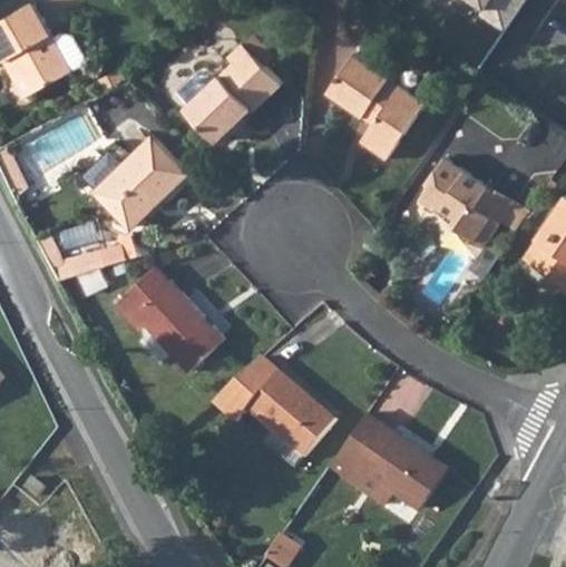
[(468,0),(485,11),(479,17),(503,36),(528,0),(468,0)]
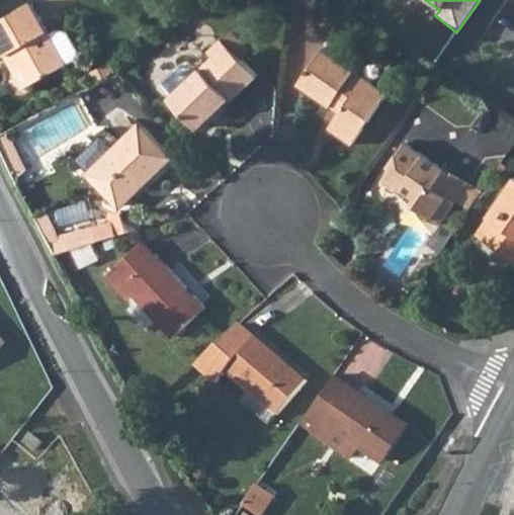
[(11,52),(29,85),(63,67),(62,65),(74,59),(76,53),(65,34),(55,31),(46,36),(28,3),(0,19),(0,51),(3,57),(11,52)]
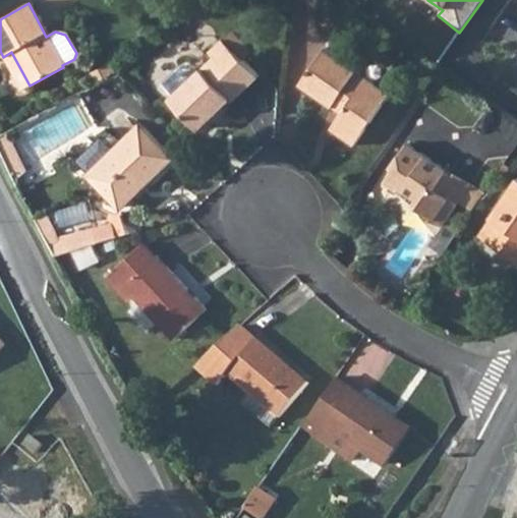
[(222,42),(240,61),(248,54),(229,35),(222,42)]
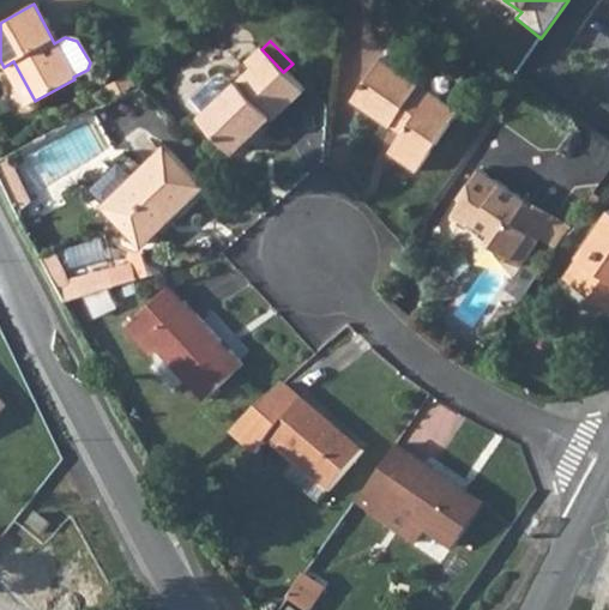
[(283,72),(261,49),(258,47),(243,62),(248,67),(228,88),(219,79),(211,79),(190,100),(202,113),(197,118),(231,153),(267,118),(270,121),(301,91),(283,72)]
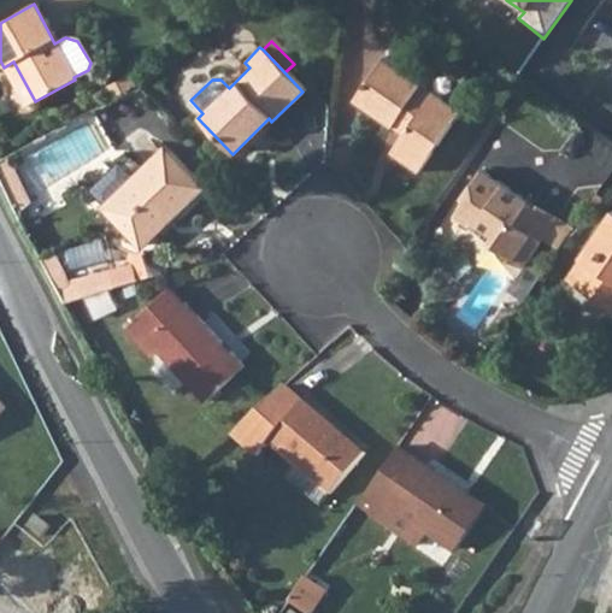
[(458,112),(381,59),(352,102),(389,129),(395,122),(406,129),(400,136),(388,154),(416,174),(458,112)]
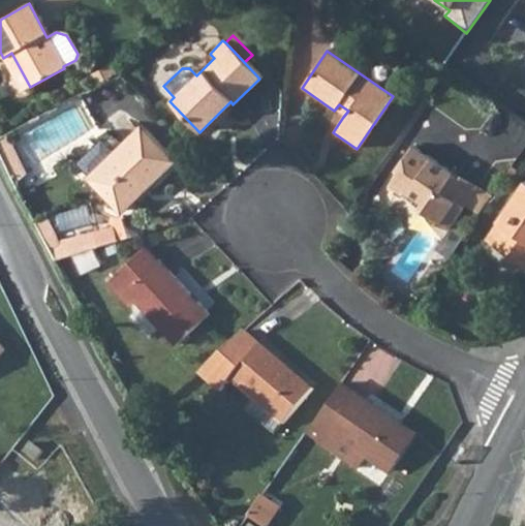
[(3,58),(22,91),(30,87),(11,53),(3,58)]
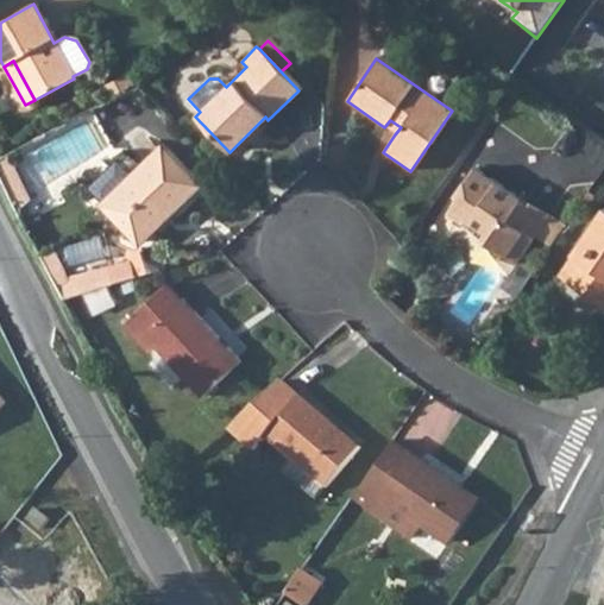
[(390,120),(384,127),(395,134),(401,127),(390,120)]
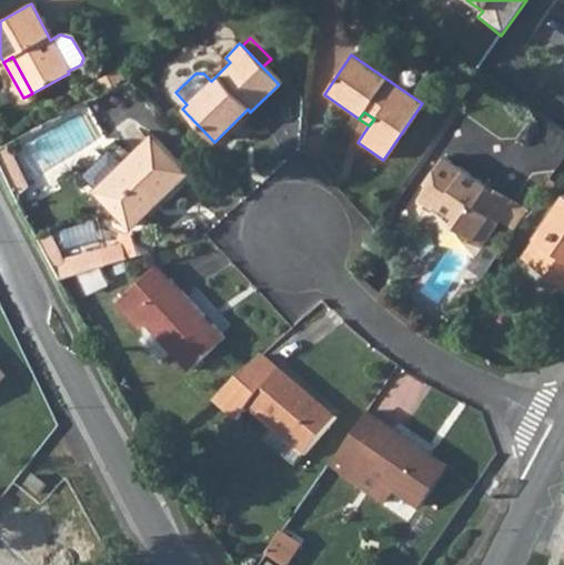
[(96,191),(94,192),(127,225),(154,199),(157,201),(184,174),(150,138),(121,165),(96,191)]
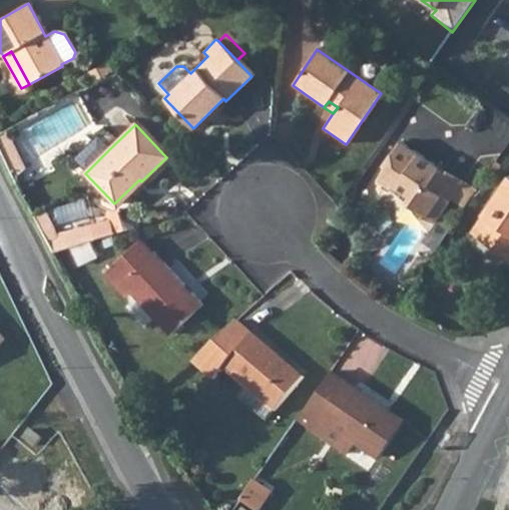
[(0,147),(15,177),(24,169),(5,130),(0,133),(0,147)]
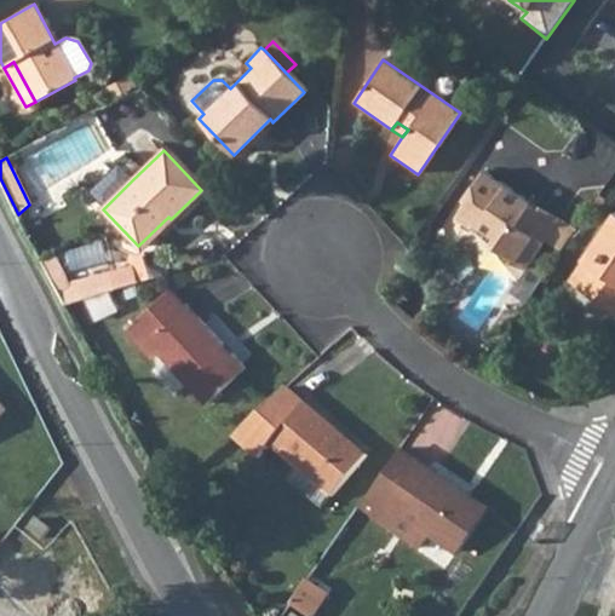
[(104,208),(132,180),(118,166),(90,193),(104,208)]
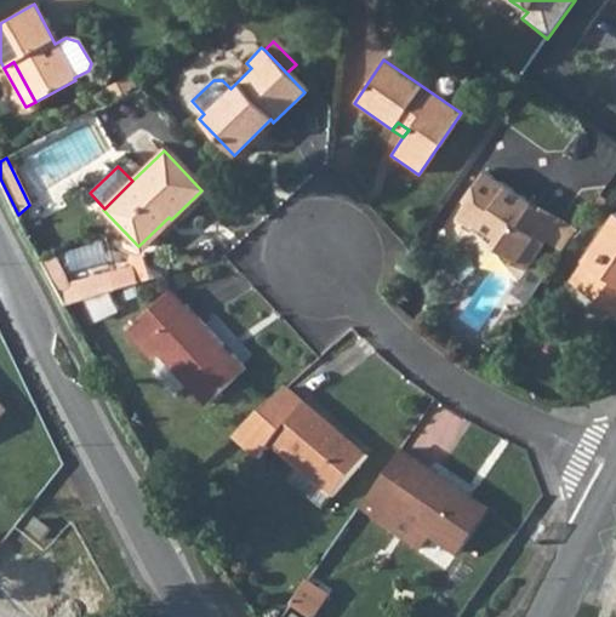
[(530,204),(483,172),(462,201),(466,203),(455,218),(472,229),(474,226),(494,239),(489,246),(524,270),(543,243),(559,220),(531,201),(530,204)]
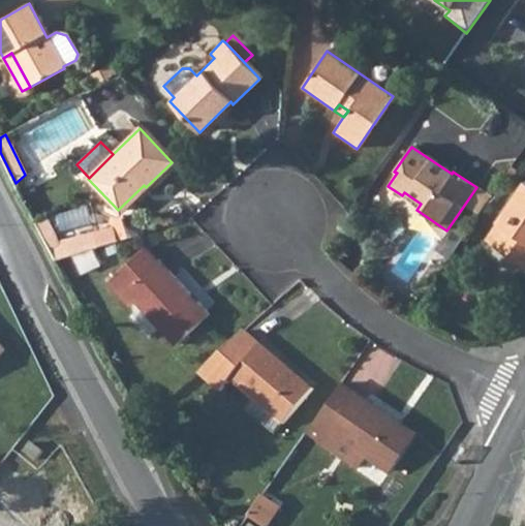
[(501,179),(506,183),(514,172),(508,168),(501,179)]
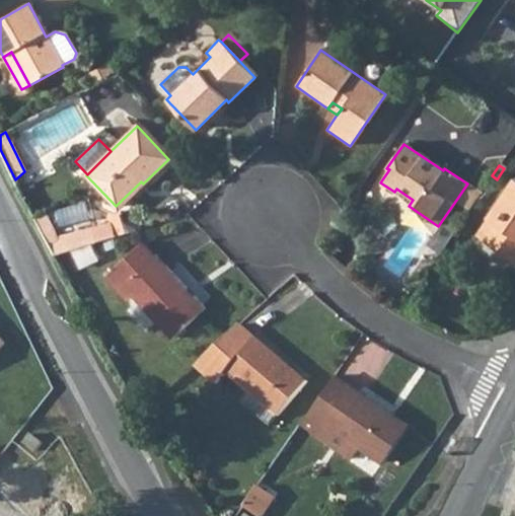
[(503,196),(514,179),(508,174),(497,192),(503,196)]
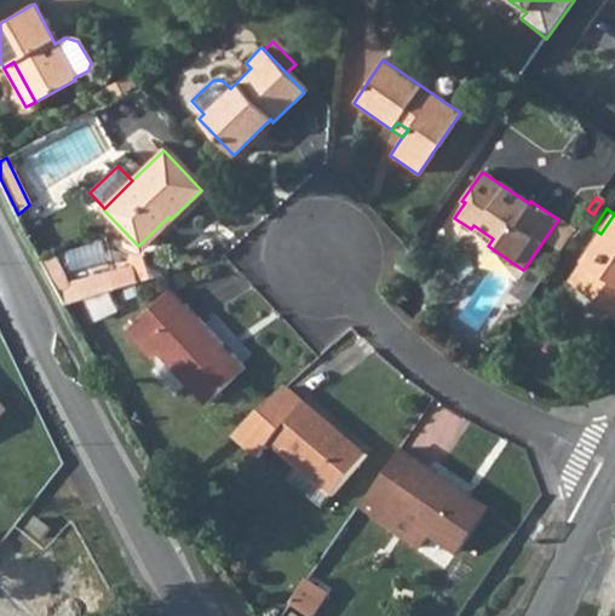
[(614,212),(614,214),(601,234),(568,282),(614,315),(614,212)]
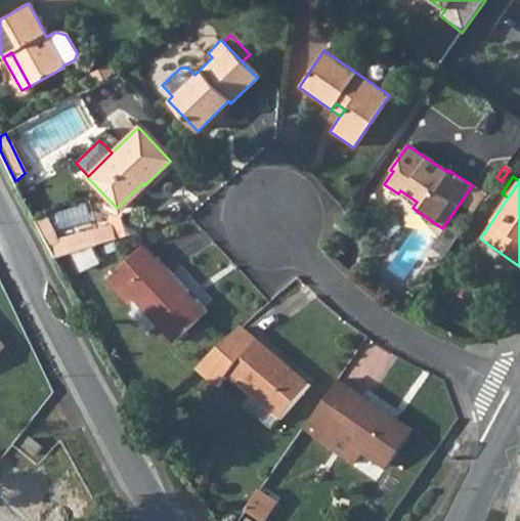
[(472,185),(459,205),(469,213),(482,193),(472,185)]
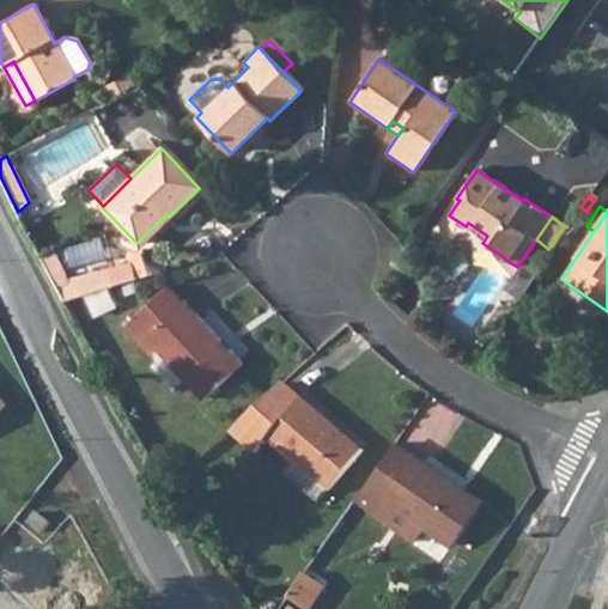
[(127,253),(131,267),(134,280),(146,276),(139,254),(133,255),(127,253)]
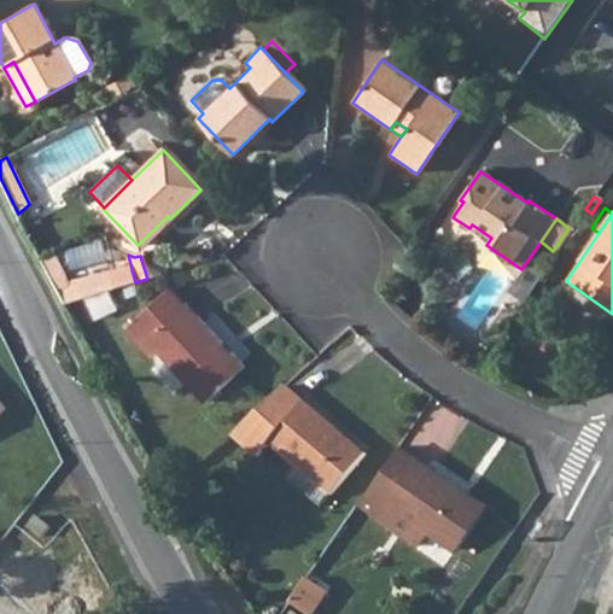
[(135,282),(132,269),(54,290),(63,305),(82,299),(106,292),(135,282)]
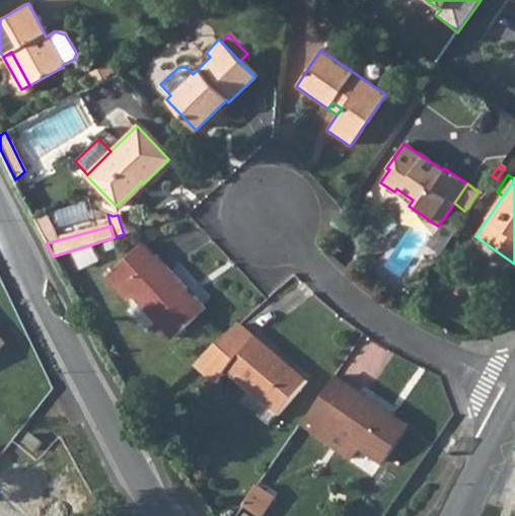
[(52,229),(41,232),(46,243),(58,240),(52,229)]
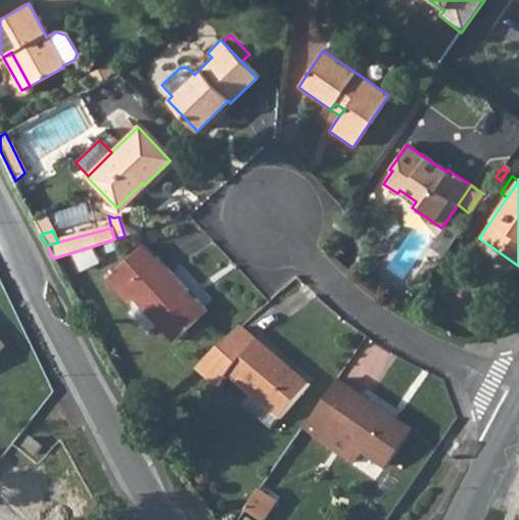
[(153,257),(151,260),(140,246),(103,280),(116,294),(122,288),(131,298),(172,342),(204,313),(153,257)]
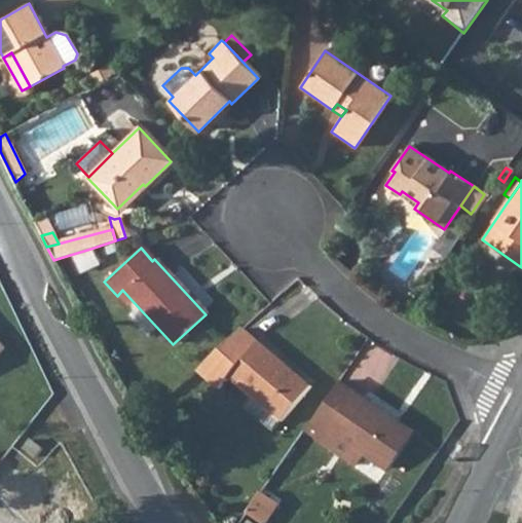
[(90,249),(70,255),(76,271),(97,263),(90,249)]
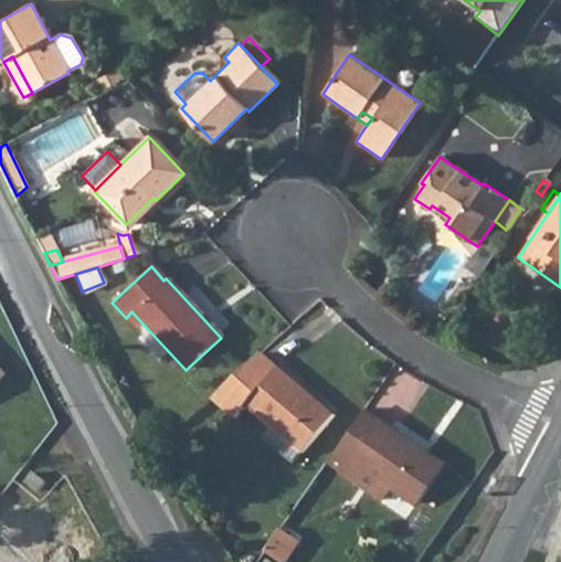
[(126,318),(136,328),(141,322),(131,311),(126,318)]
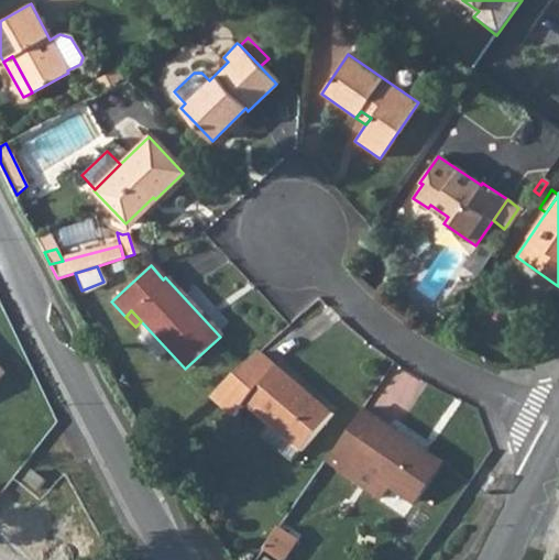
[(258,354),(209,399),(231,419),(242,407),(269,429),(297,453),(297,454),(330,417),(258,354)]
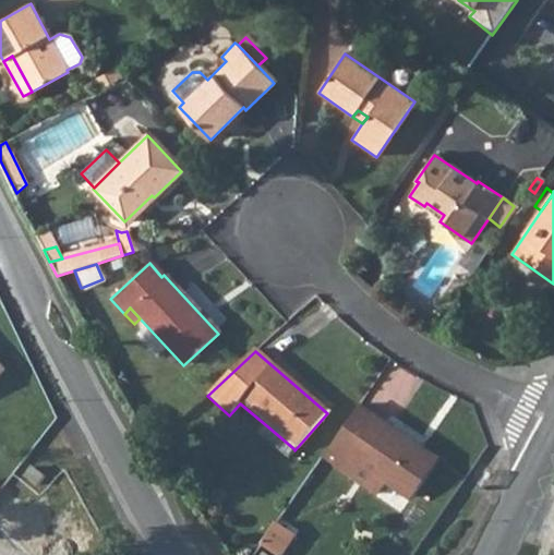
[(357,406),(321,458),(349,479),(359,463),(385,482),(410,498),(436,460),(357,406)]
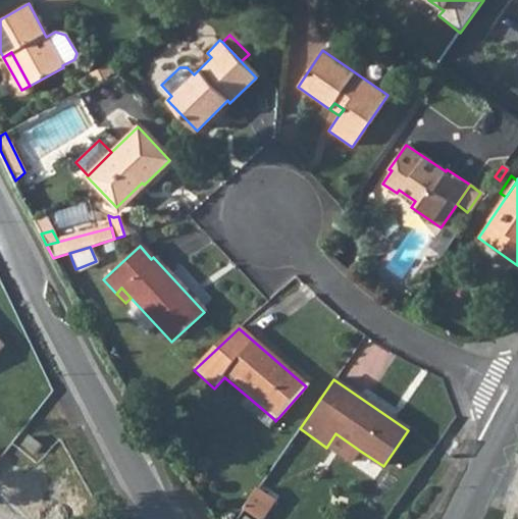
[(240,408),(266,430),(275,420),(249,398),(240,408)]
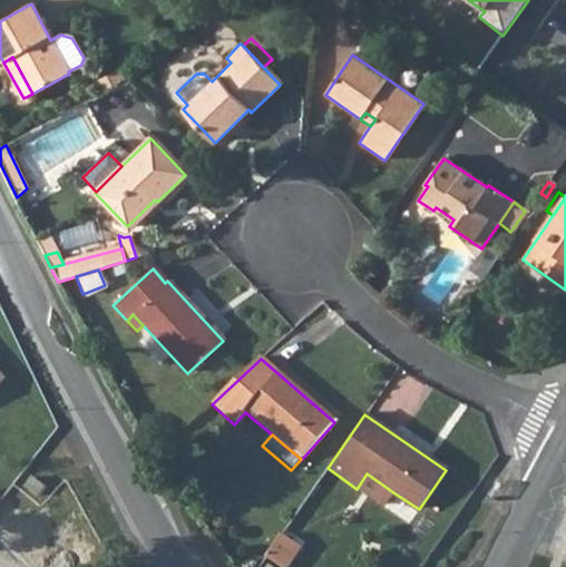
[(367,473),(357,489),(383,507),(393,492),(367,473)]
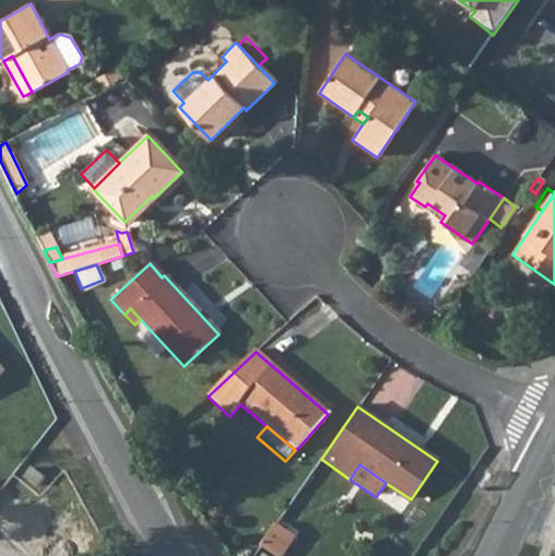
[(35,488),(43,480),(31,470),(23,478),(35,488)]
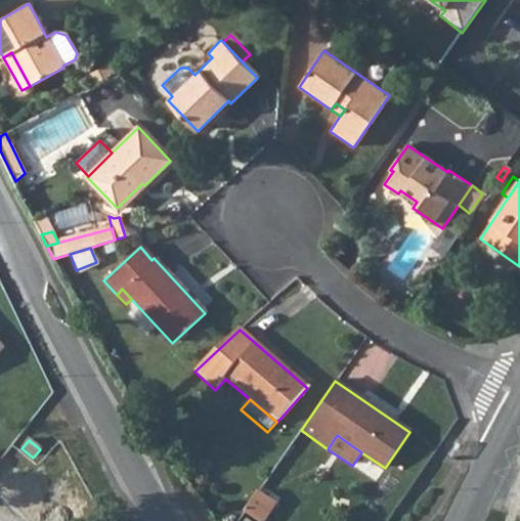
[(355,470),(376,483),(385,470),(364,457),(355,470)]
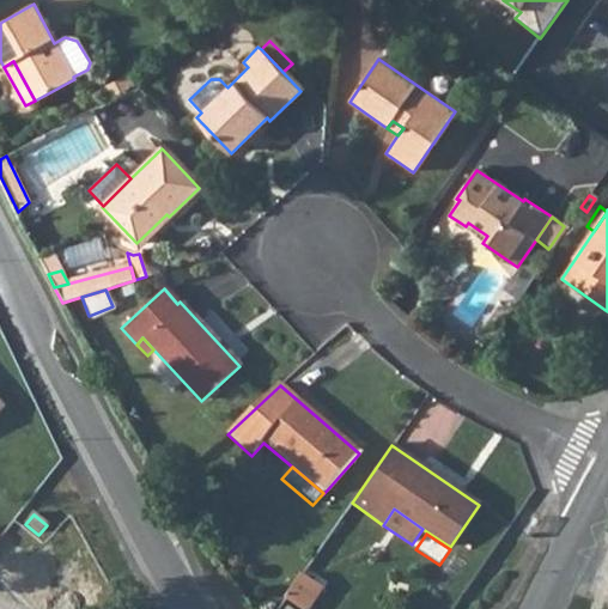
[(308,608),(322,590),(302,577),(285,601),(296,608),(308,608)]
